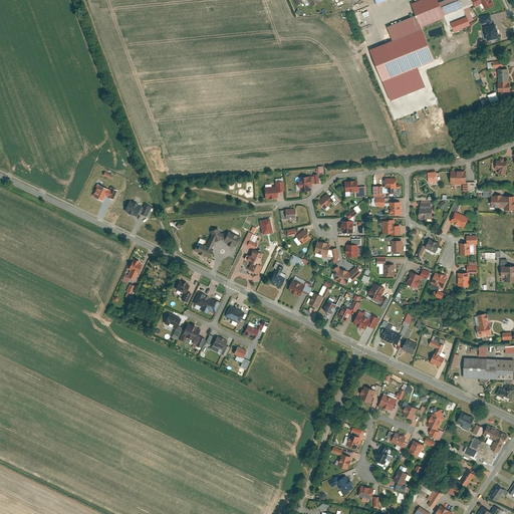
[(439,0),(420,0),(412,3),(417,15),(422,27),(446,17),(445,15),(440,2),(439,0)]
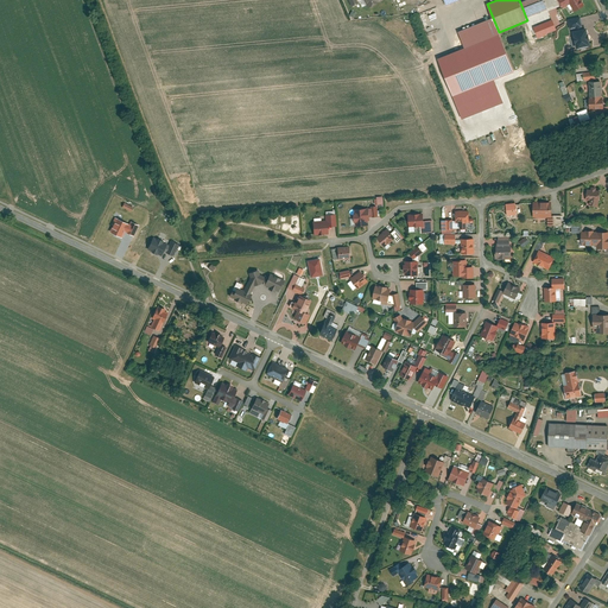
[(544,0),(527,0),(520,2),(526,18),(549,8),(544,0)]
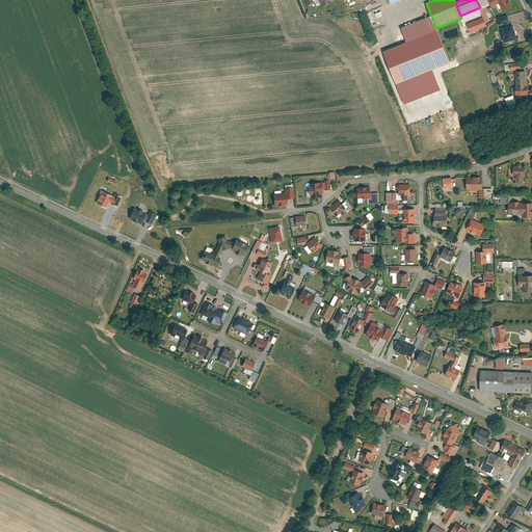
[(511,4),(509,0),(489,0),(494,6),(499,3),(503,9),(511,4)]
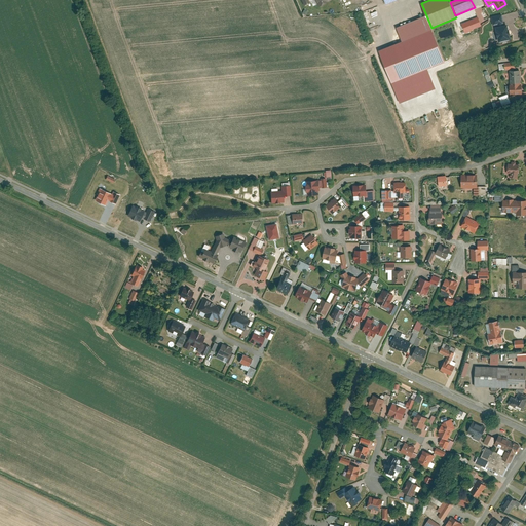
[(379,51),(391,83),(445,62),(431,28),(426,15),(398,27),(404,42),(379,51)]
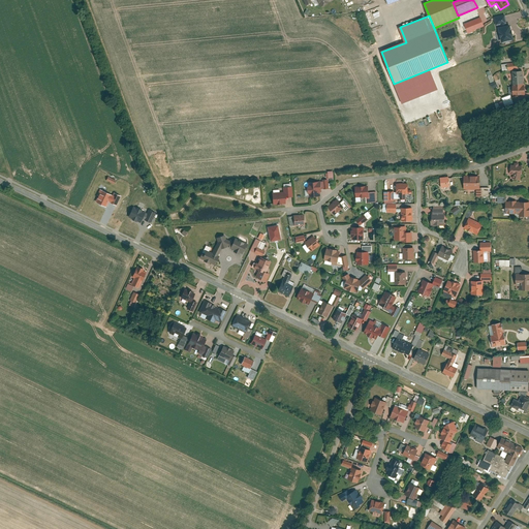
[(478,19),(473,21),(474,24),(465,28),(467,32),(481,26),(478,19)]
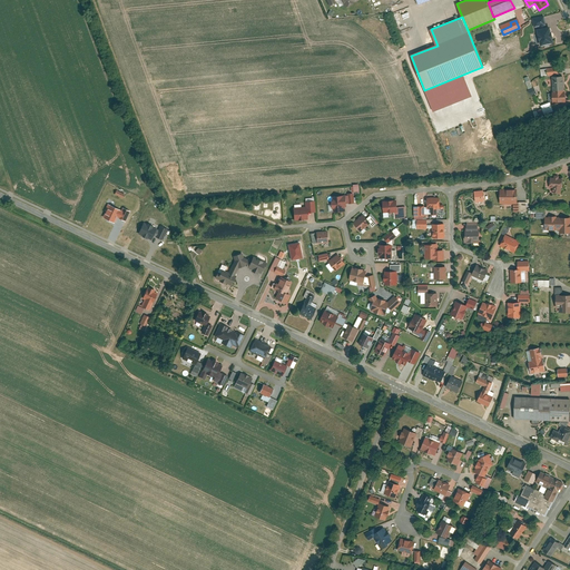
[(549,28),(538,31),(541,43),(551,41),(549,28)]
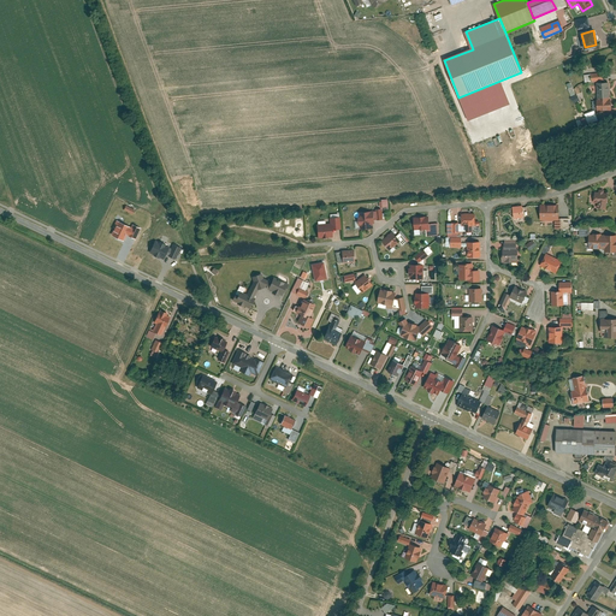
[(597,83),(598,100),(609,99),(608,83),(597,83)]
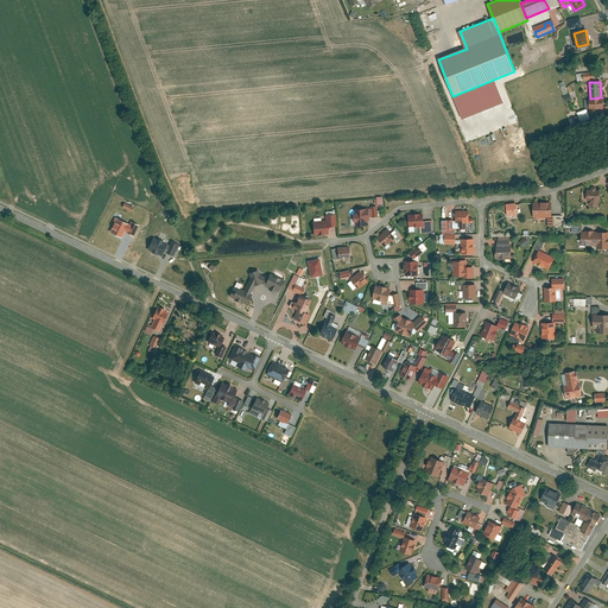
[(590,99),(588,99),(588,108),(602,108),(602,97),(601,97),(590,99)]
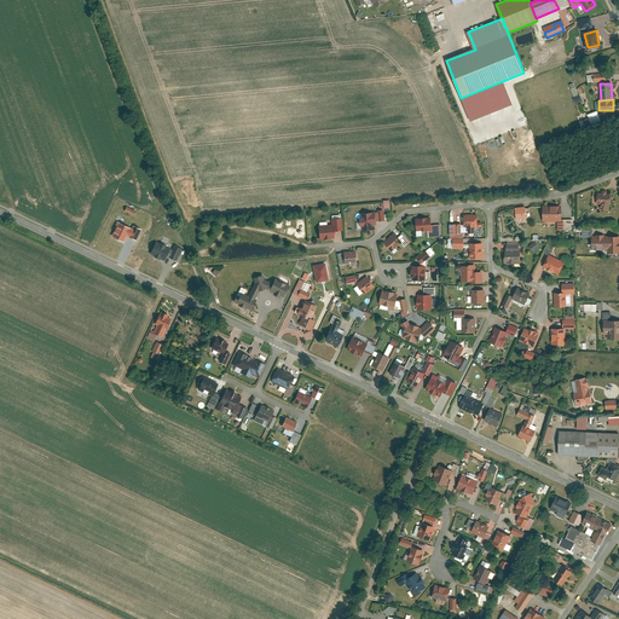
[(596,111),(586,115),(590,123),(600,120),(596,111)]
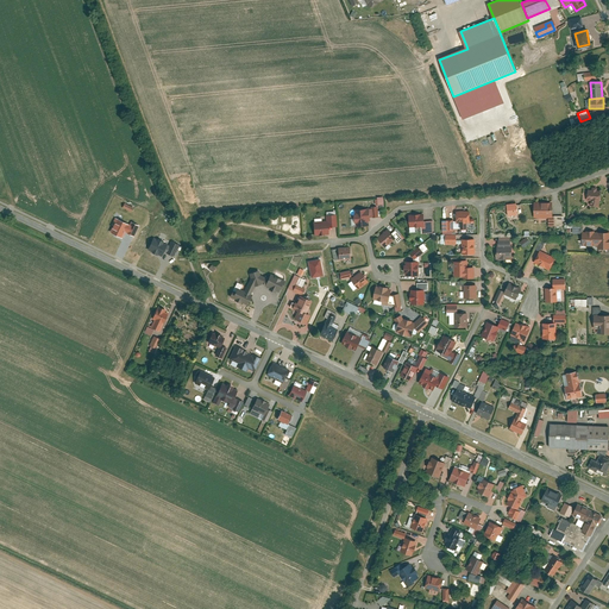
[(589,190),(588,201),(591,201),(591,207),(601,207),(602,192),(589,190)]
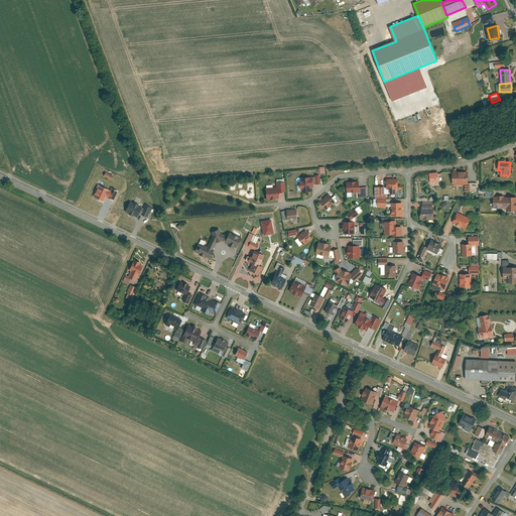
[(454,172),(454,185),(469,184),(468,171),(454,172)]
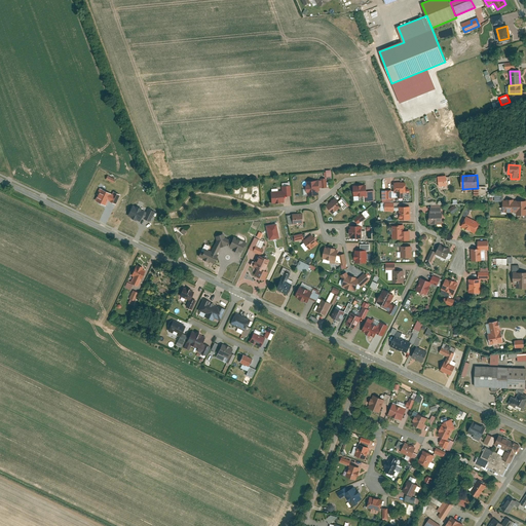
[(321,196),(320,189),(327,188),(327,179),(321,180),(321,181),(306,182),(307,197),(321,196)]
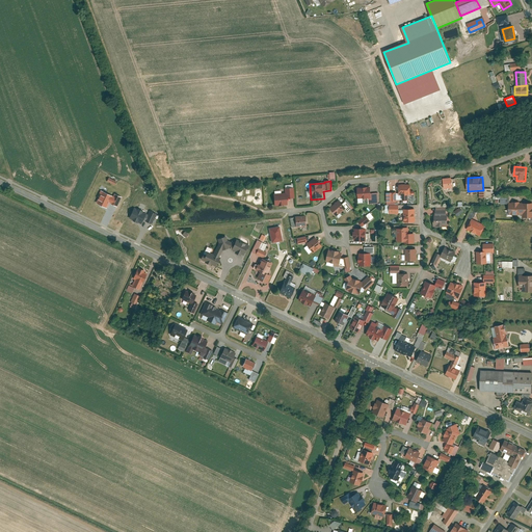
[(453,190),(446,190),(446,181),(434,181),(434,192),(443,192),(443,201),(453,201),(453,190)]
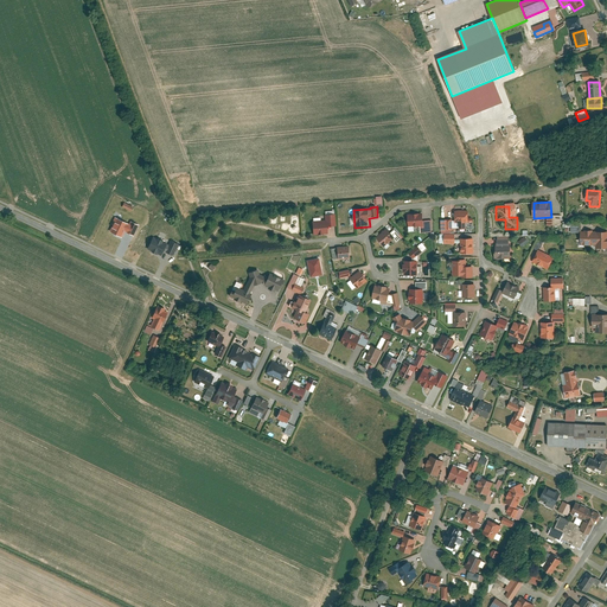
[(468,211),(455,212),(455,224),(470,224),(468,211)]
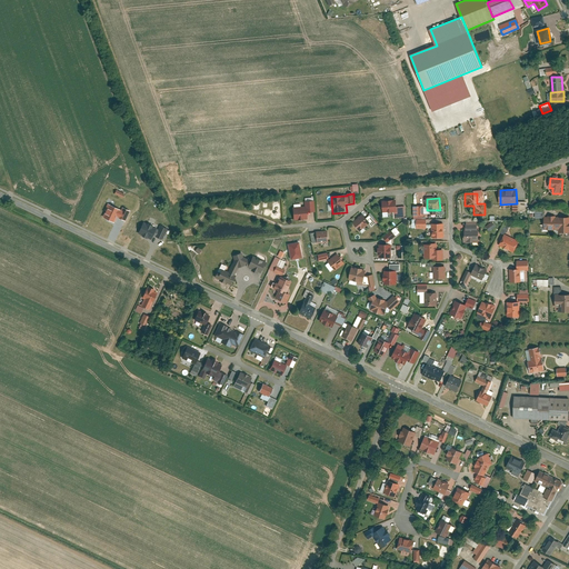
[(308,219),(308,212),(316,211),(315,200),(305,201),(306,206),(292,207),(293,220),(308,219)]
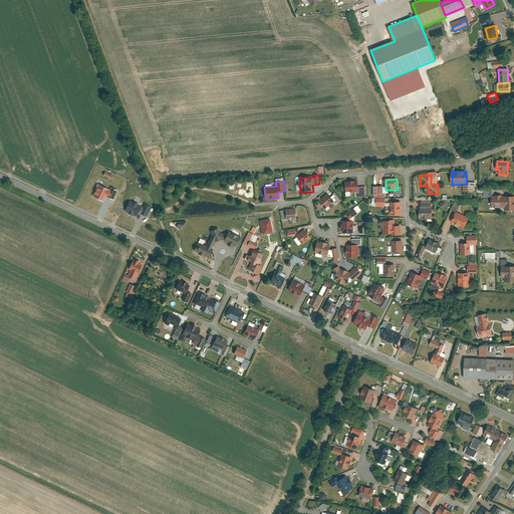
[(365,187),(358,188),(358,182),(345,183),(346,194),(357,192),(358,197),(366,197),(365,187)]
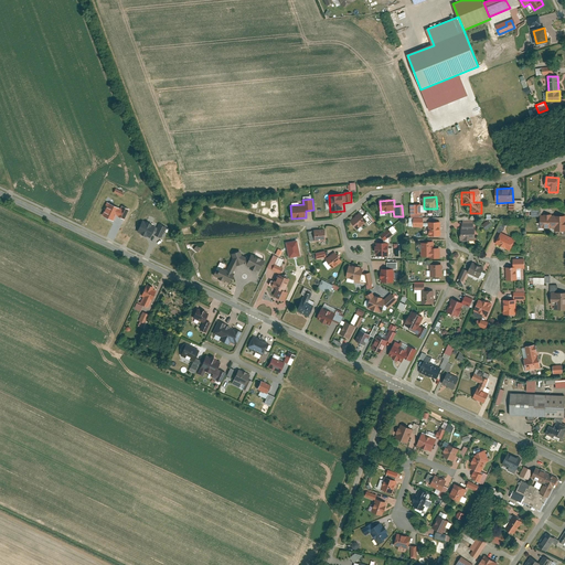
[(99,216),(112,222),(115,216),(119,208),(106,202),(99,216)]
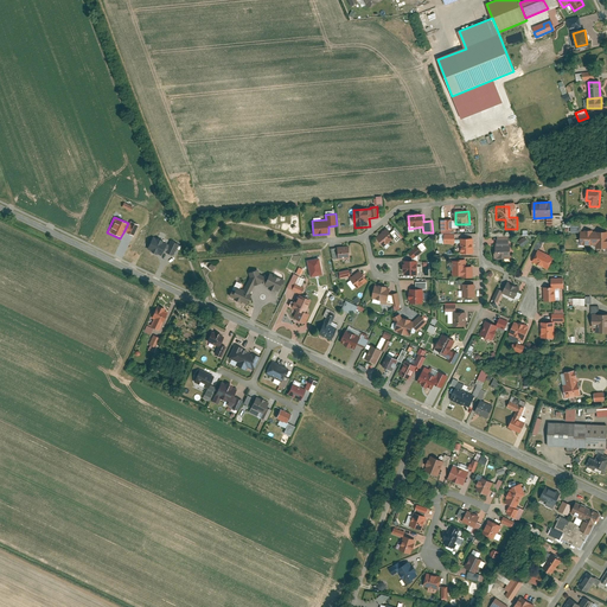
[(128,223),(123,232),(132,236),(138,224),(129,221),(128,223)]
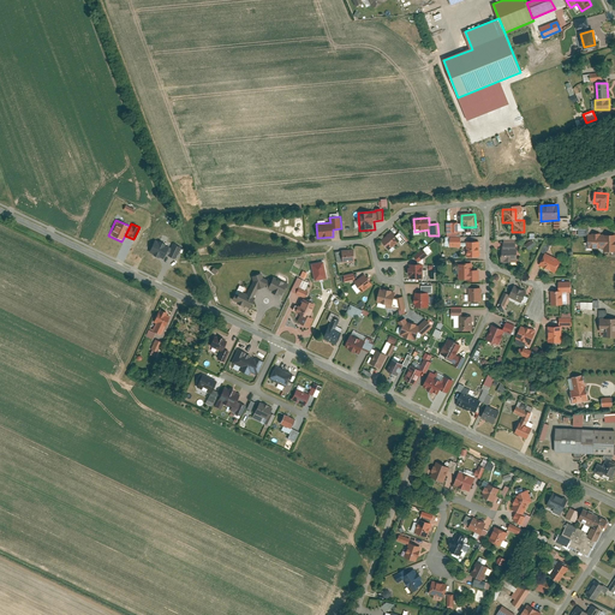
[(459,225),(447,225),(447,234),(459,234),(459,225)]
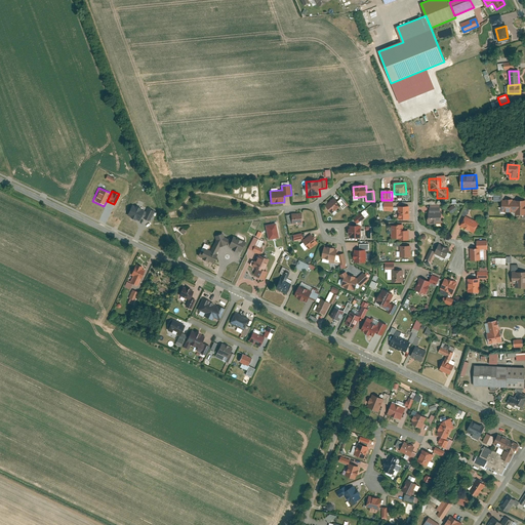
[(325,206),(333,215),(344,207),(335,198),(325,206)]
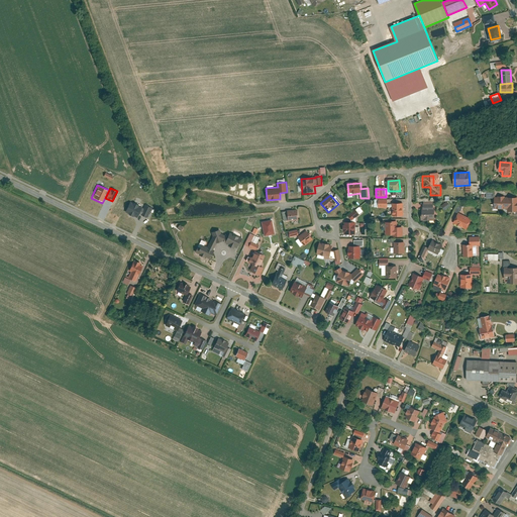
[(495,198),(495,209),(509,209),(509,198),(495,198)]
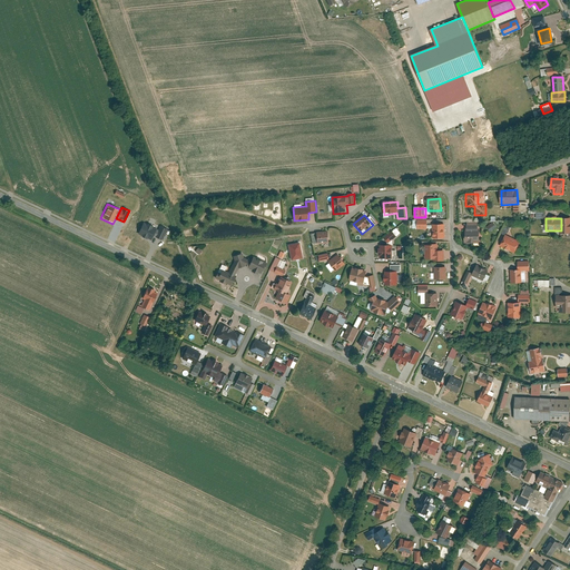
[(428,220),(418,222),(418,231),(428,229),(428,220)]
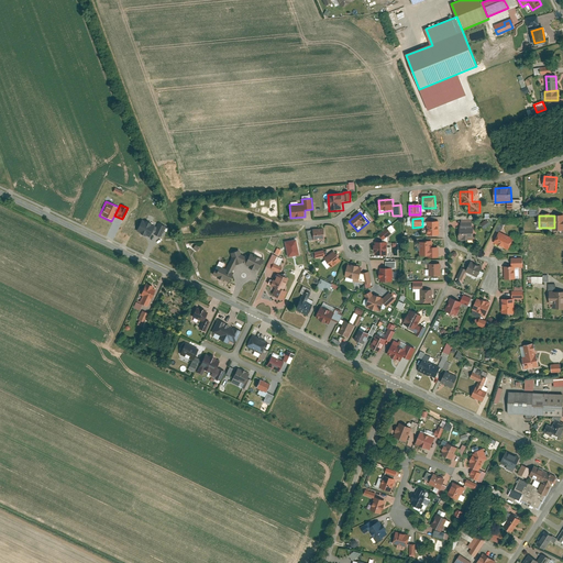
[(144,221),(140,220),(135,231),(138,232),(138,233),(143,236),(144,235),(148,238),(154,225),(150,223),(144,220),(144,221)]
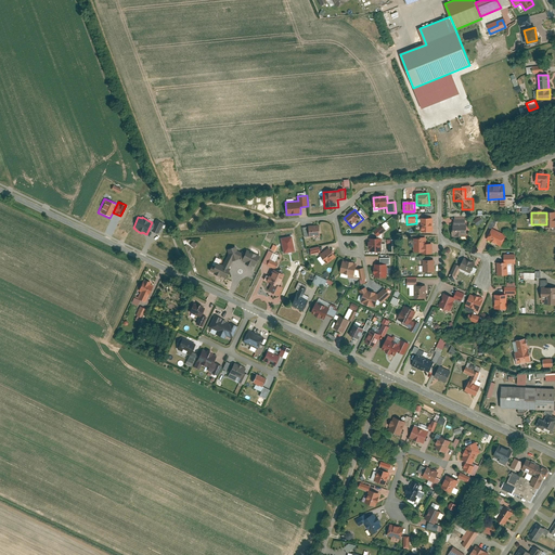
[(155,219),(150,231),(157,234),(163,223),(155,219)]
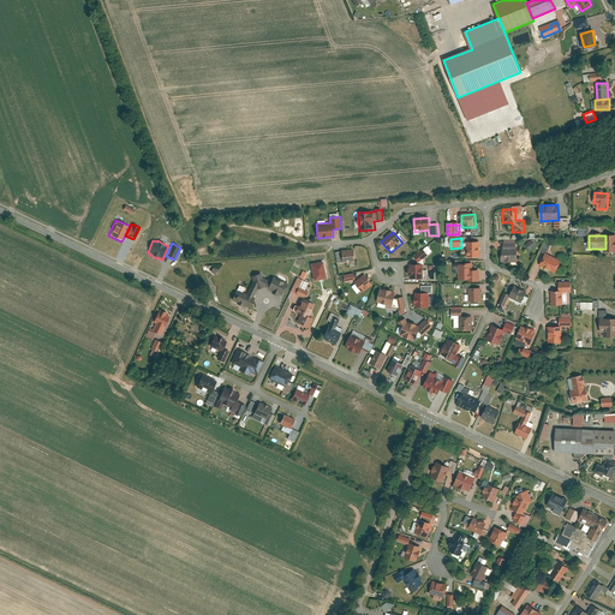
[(481,243),(467,244),(467,258),(481,257),(481,243)]
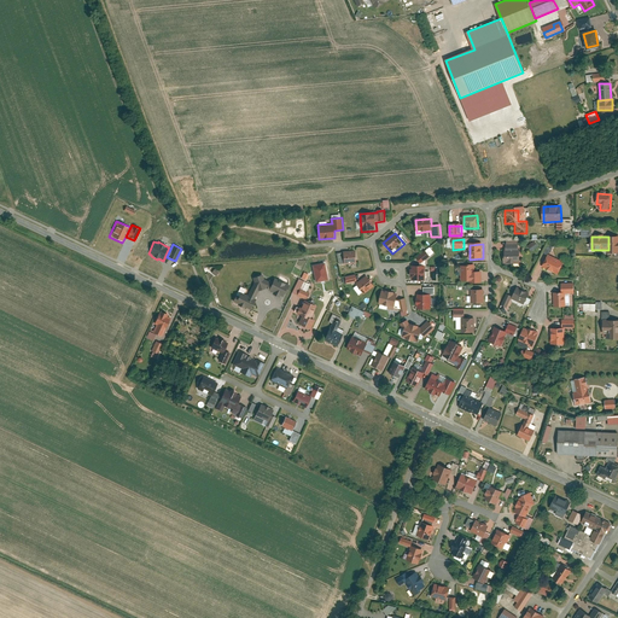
[(518,244),(506,244),(506,252),(503,252),(503,264),(520,264),(520,249),(518,249),(518,244)]
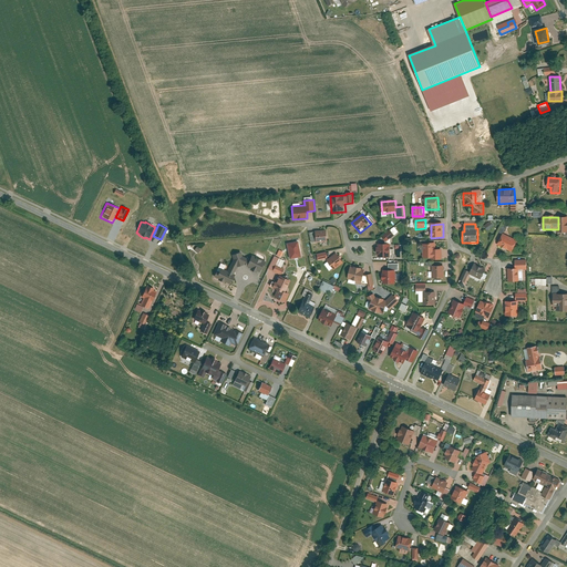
[(316,232),(318,244),(330,241),(329,230),(316,232)]
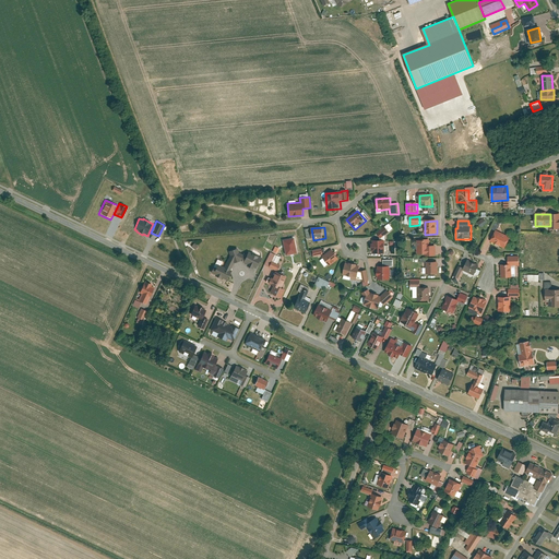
[(385,228),(377,235),(382,240),(390,234),(385,228)]
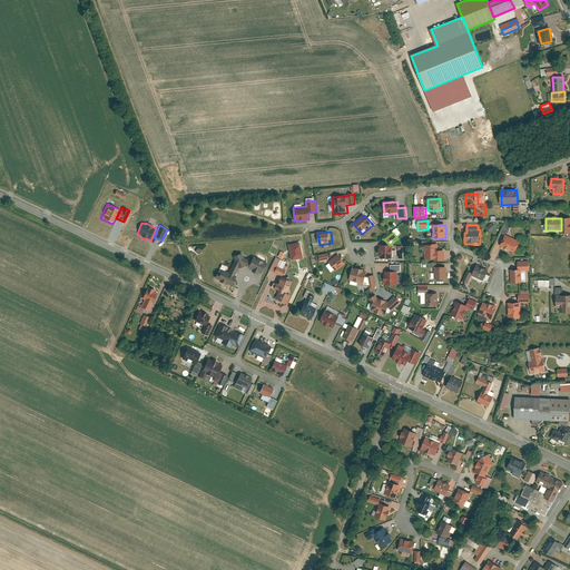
[(505,236),(501,246),(516,254),(520,243),(505,236)]
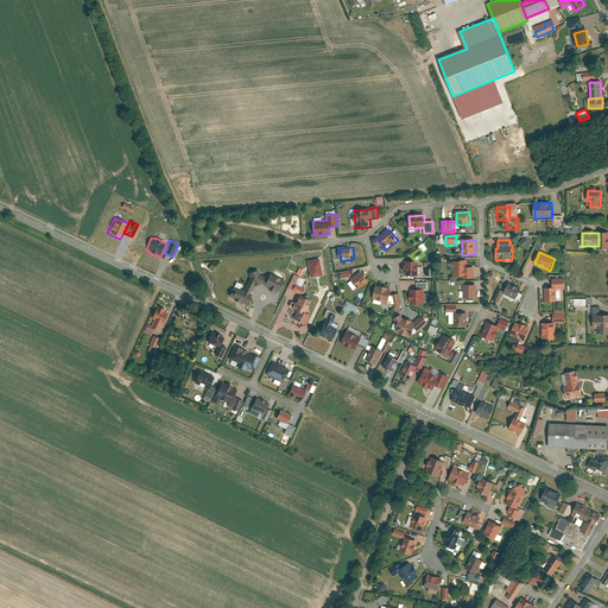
[(314,260),(308,261),(311,277),(322,274),(320,261),(315,263),(314,260)]
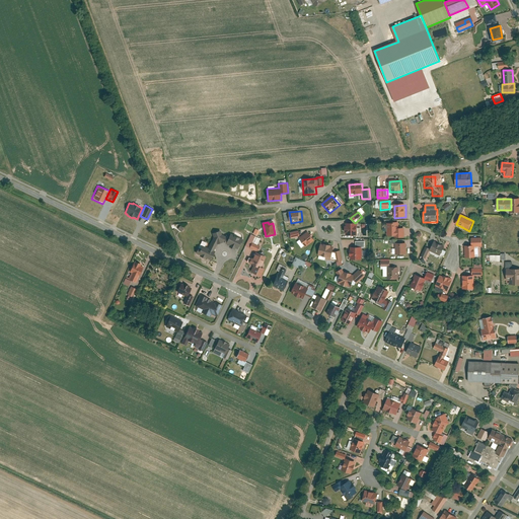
[(396,238),(405,238),(405,229),(399,229),(399,223),(387,223),(387,236),(395,236),(396,238)]
